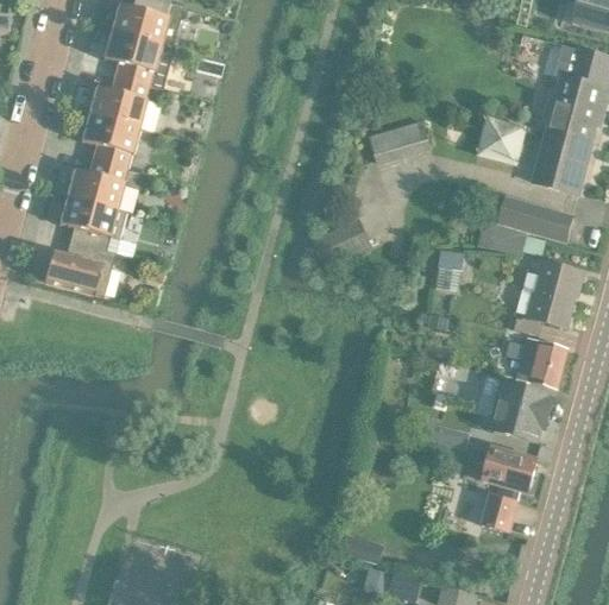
[(117,4),(110,31),(171,48),(182,6),(171,2),(162,0),(132,0),(131,7),(117,4)]
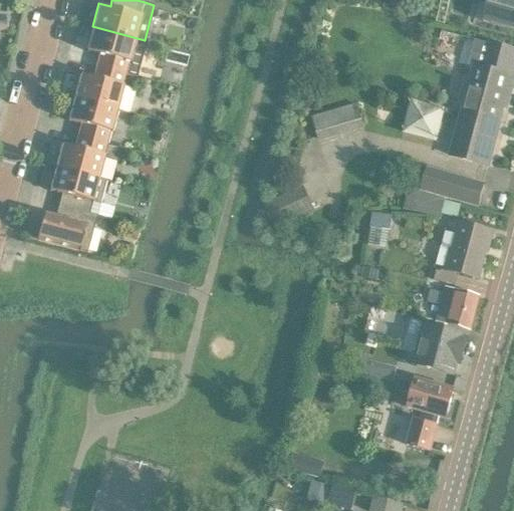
[(488,0),(487,4),(483,19),(491,22),(513,27),(513,0),(488,0)]
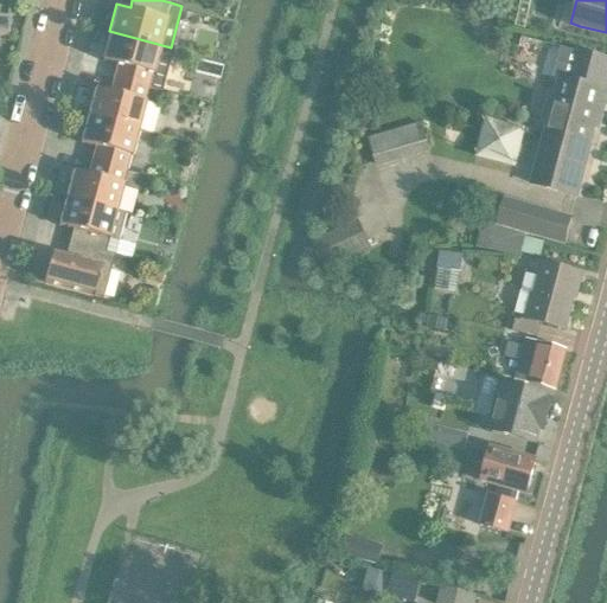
[(109,31),(102,58),(116,62),(113,76),(148,85),(160,89),(171,47),(109,31)]
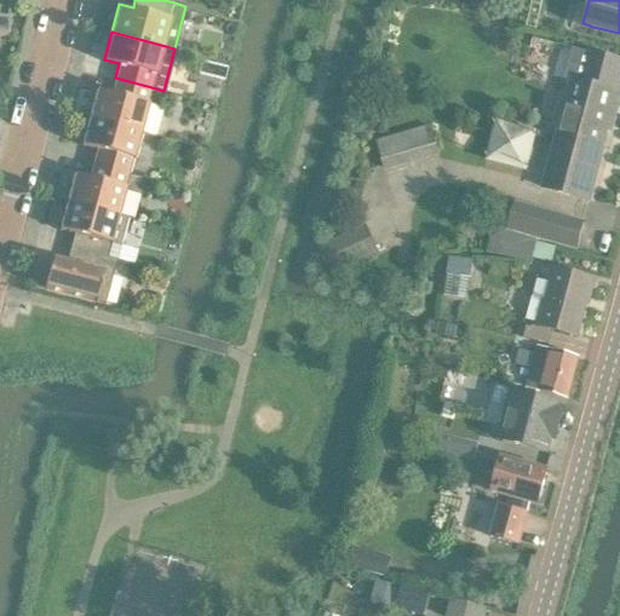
[(566,76),(572,78),(543,185),(587,197),(619,78),(619,58),(573,46),(566,76)]
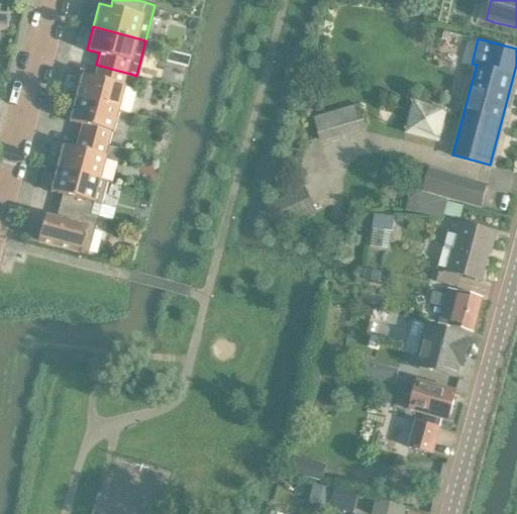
[(81,74),(75,97),(118,108),(129,111),(135,88),(123,85),(126,73),(96,65),(93,77),(81,74)]
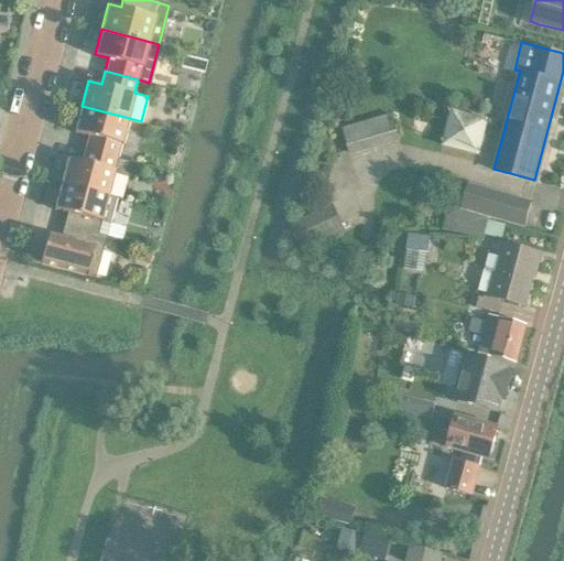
[(82,106),(75,131),(87,135),(84,148),(118,157),(121,143),(122,143),(129,118),(82,106)]
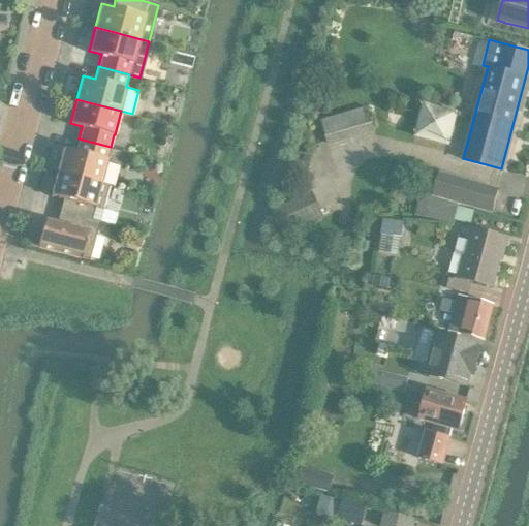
[(458,111),(427,101),(416,133),(448,143),(458,111)]
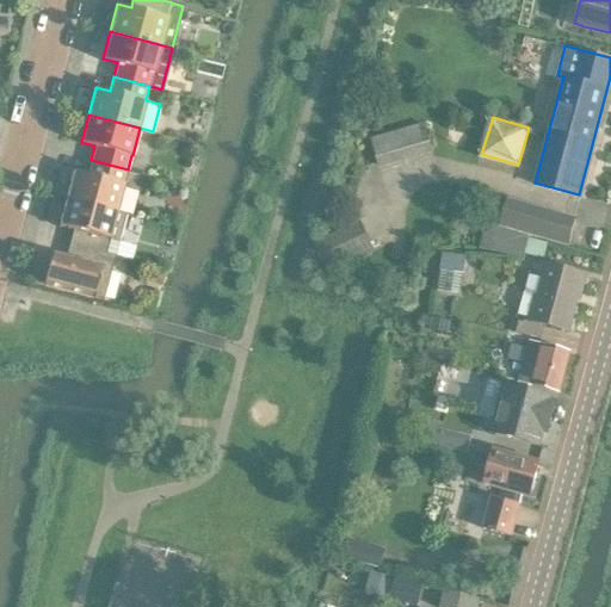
[(425,122),(371,137),(380,163),(432,148),(425,122)]
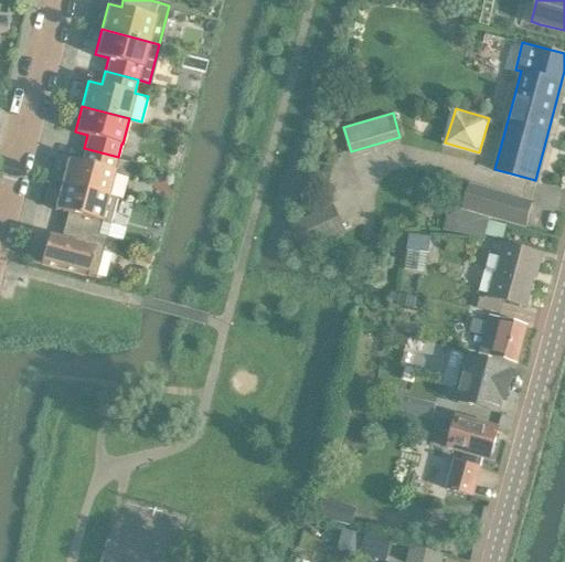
[(67,157),(61,181),(109,194),(116,170),(114,169),(118,157),(84,148),(81,160),(67,157)]
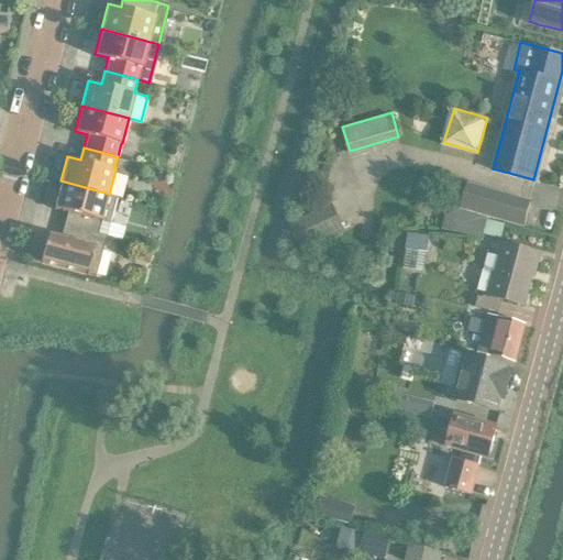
[(61,180),(54,207),(67,210),(64,223),(97,232),(100,219),(109,222),(117,196),(109,194),(61,180)]
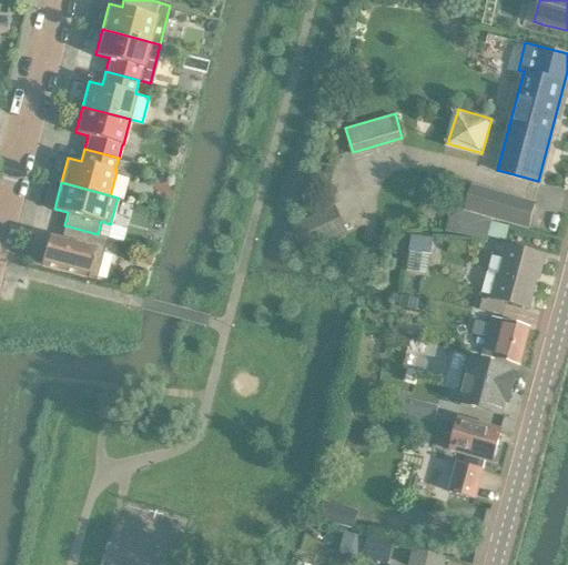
[(535,201),(472,184),(465,209),(493,217),(528,226),(535,201)]
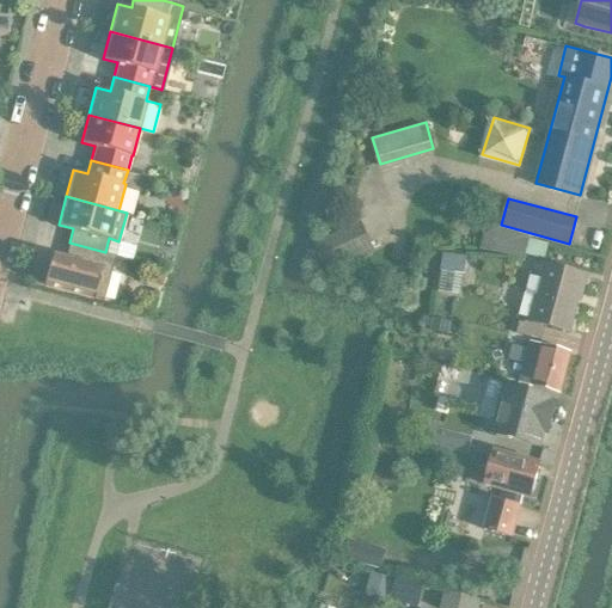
[(372,247),(360,221),(314,240),(328,268),(372,247)]
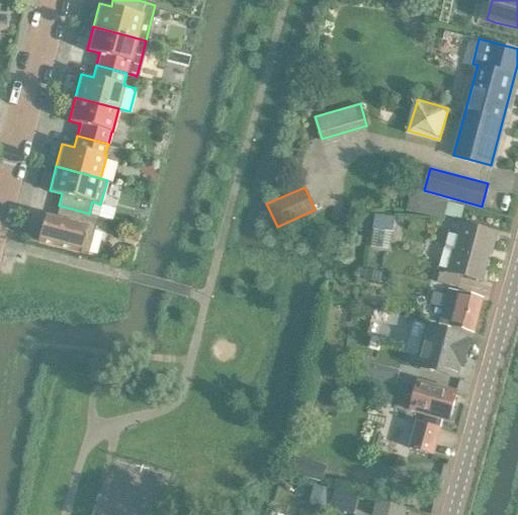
[(464,204),(448,200),(449,197),(424,190),(413,187),(407,209),(443,220),(445,215),(461,219),(464,204)]
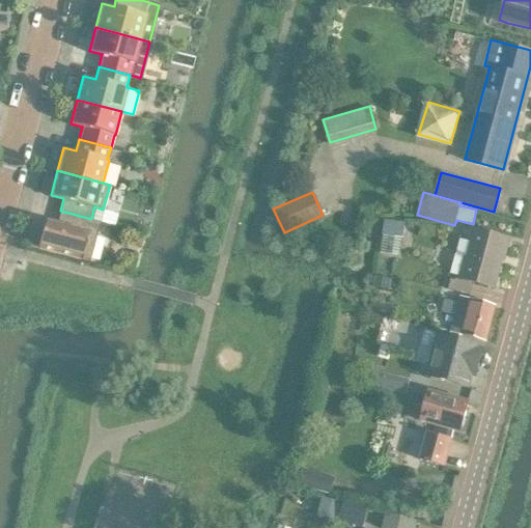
[(45,220),(37,244),(90,258),(100,221),(91,219),(60,211),(57,223),(45,220)]
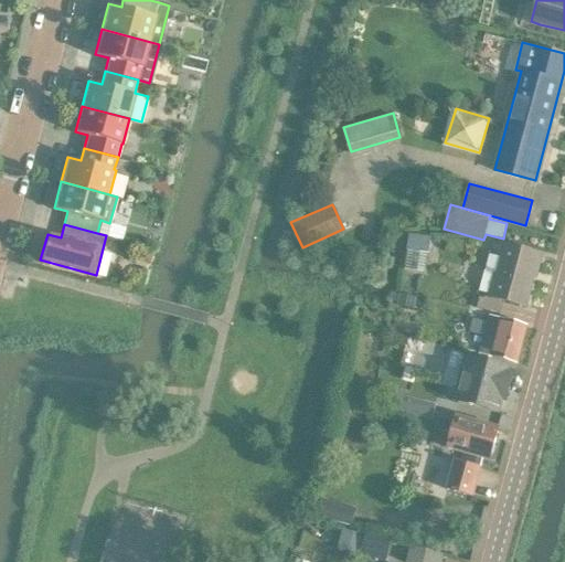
[(432,235),(411,231),(404,265),(426,269),(432,235)]
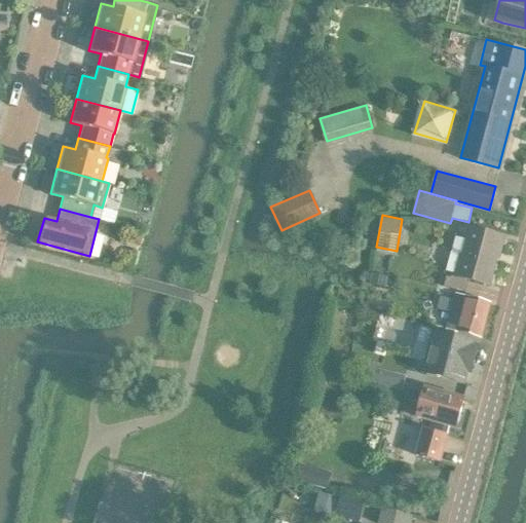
[(471,227),(458,274),(448,271),(445,285),(465,290),(468,277),(490,283),(502,235),(471,227)]
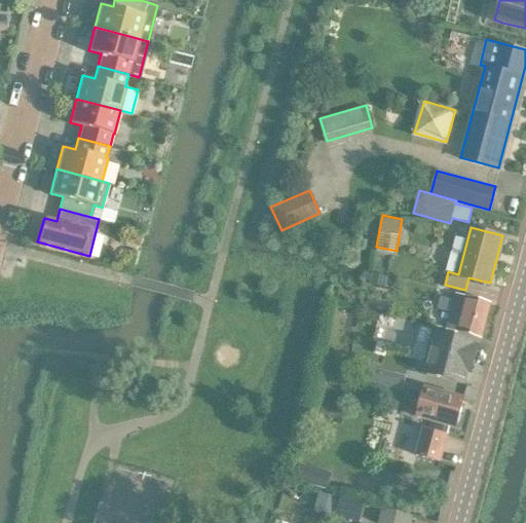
[(481,336),(490,302),(456,293),(455,299),(440,295),(437,307),(452,311),(448,327),(481,336)]
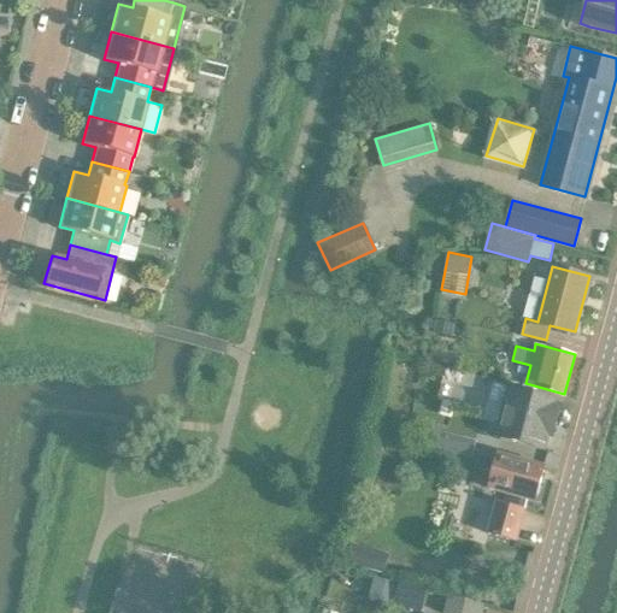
[(553,435),(562,405),(556,404),(557,401),(513,389),(501,436),(544,448),(548,434),(553,435)]
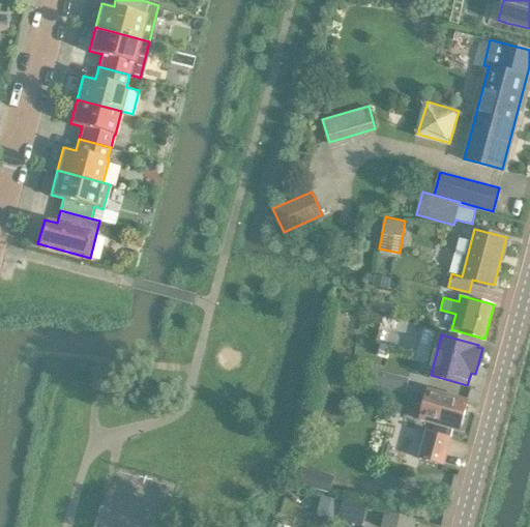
[(370,369),(365,383),(404,392),(408,379),(370,369)]
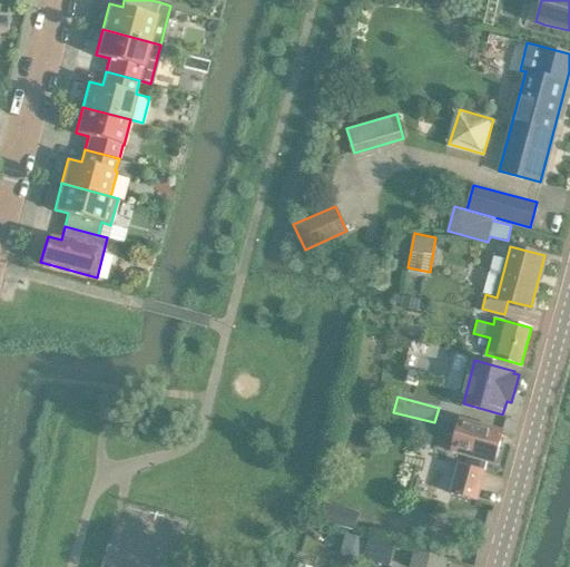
[(495,461),(503,431),(461,420),(453,450),(469,455),(465,465),(459,463),(452,491),(478,498),(488,459),(495,461)]
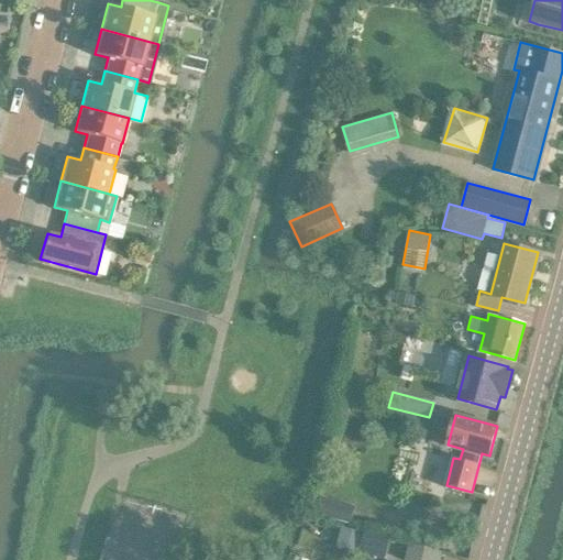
[(335,546),(360,552),(365,531),(341,525),(335,546)]
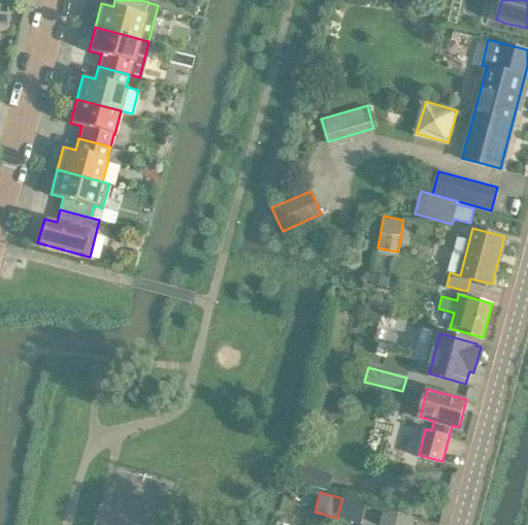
[(396,492),(393,503),(406,506),(409,495),(396,492)]
